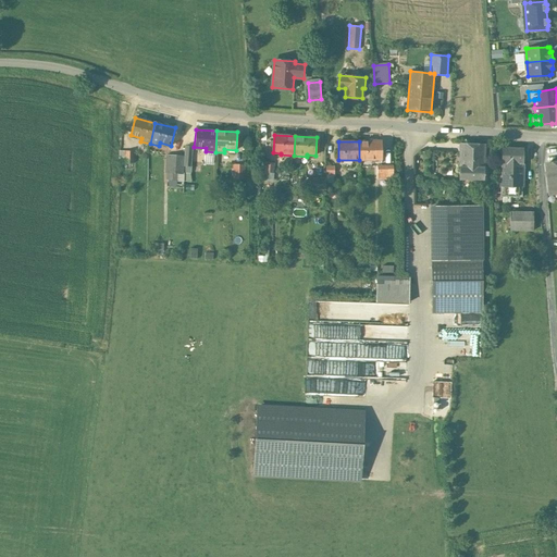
[(381,160),(381,141),(359,141),(359,160),(381,160)]
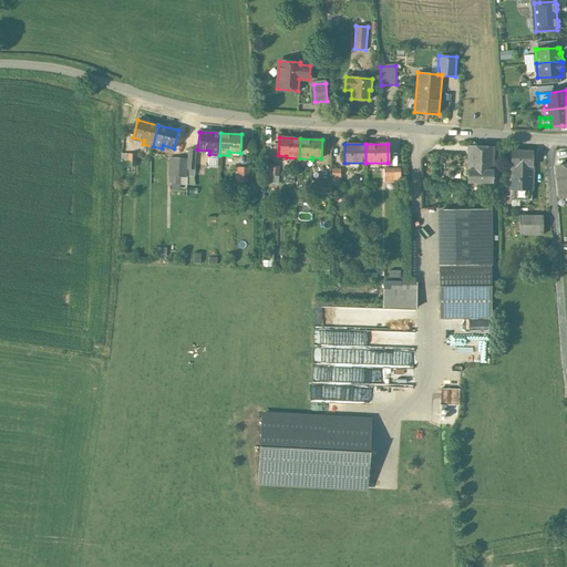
[(493,147),(468,146),(467,183),(492,183),(493,147)]
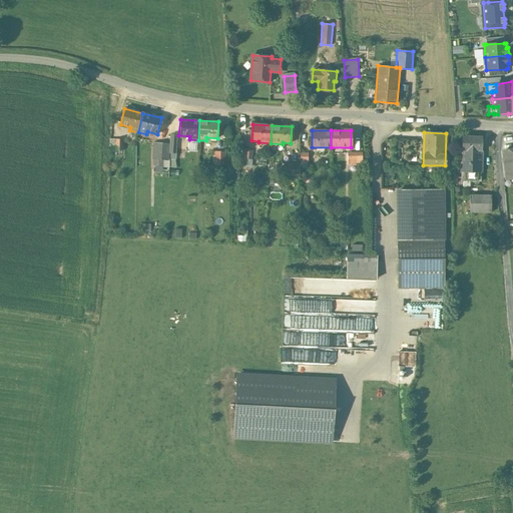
[(482,136),(462,136),(462,150),(481,151),(482,136)]
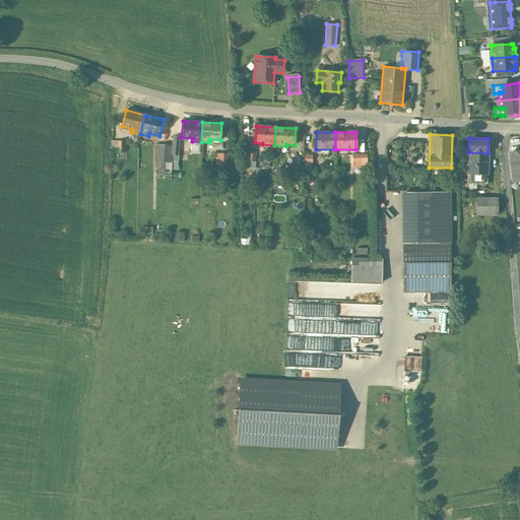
[(125,141),(112,141),(112,151),(125,151),(125,141)]
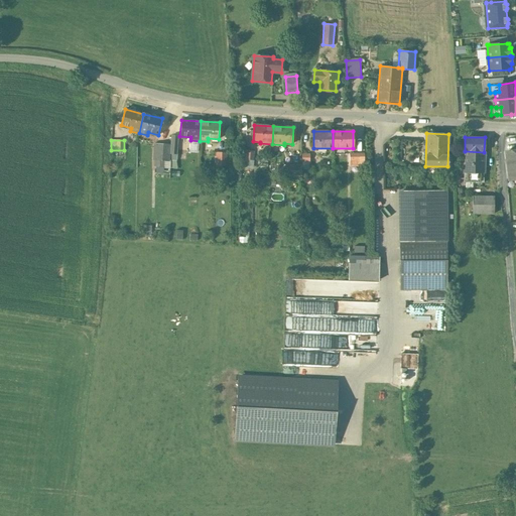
[(170,144),(155,143),(154,159),(155,159),(164,160),(169,160),(170,153),(170,144)]
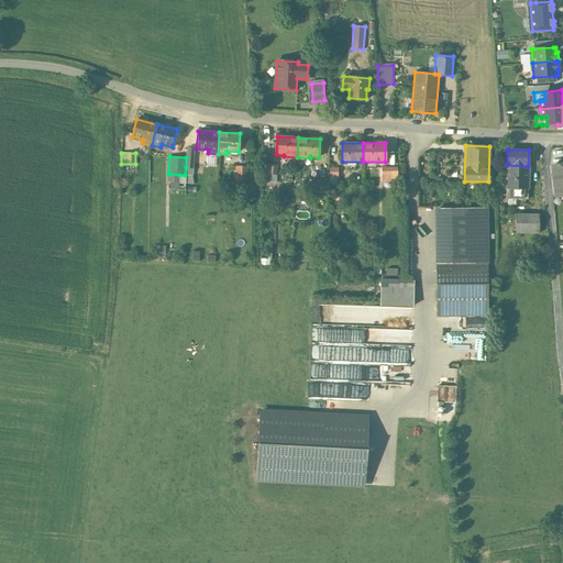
[(562,164),(552,166),(555,196),(562,195),(562,164)]
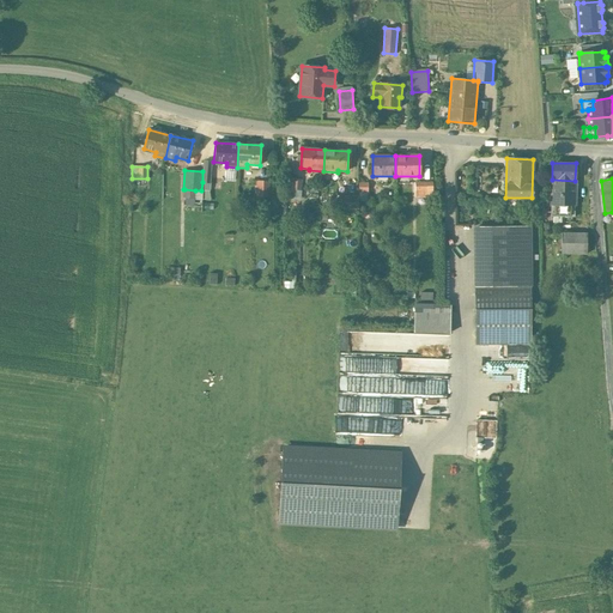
[(302,180),(292,180),(292,190),(302,190),(302,180)]
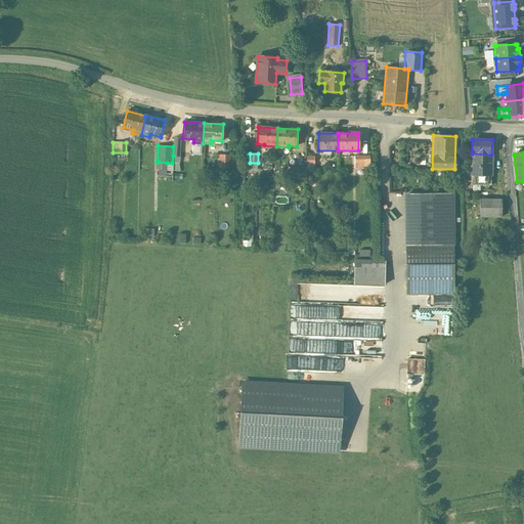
[(491,155),(472,154),(471,185),(491,185),(491,155)]
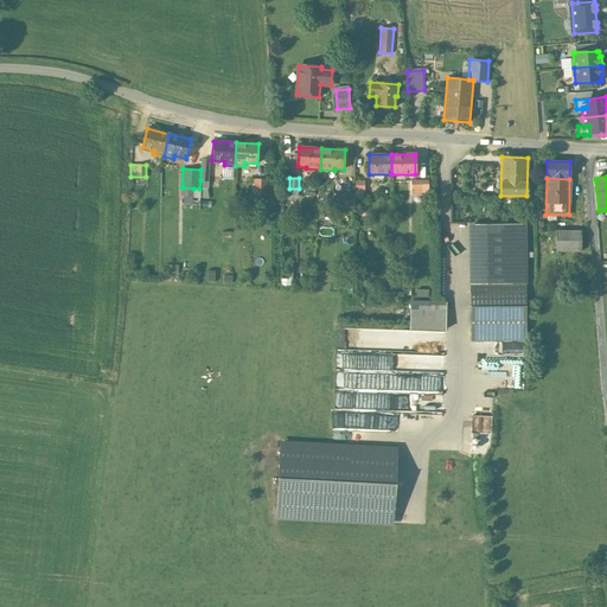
[(267,179),(255,179),(254,196),(267,196),(267,179)]
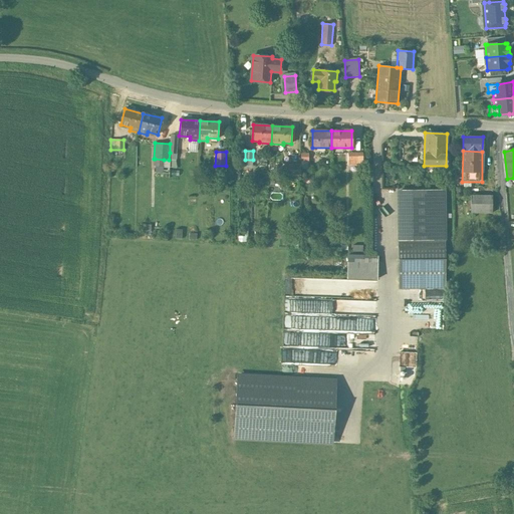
[(363,174),(363,153),(357,154),(357,160),(348,160),(348,166),(357,166),(357,174),(363,174)]
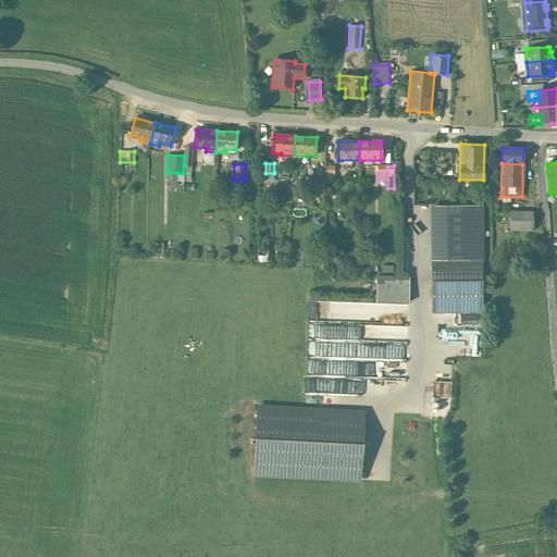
[(325,178),(313,178),(313,190),(325,190),(325,178)]
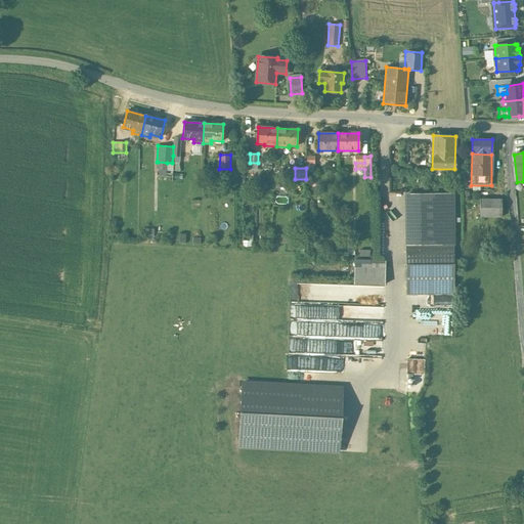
[(453,193),(405,193),(406,245),(453,245),(453,193)]
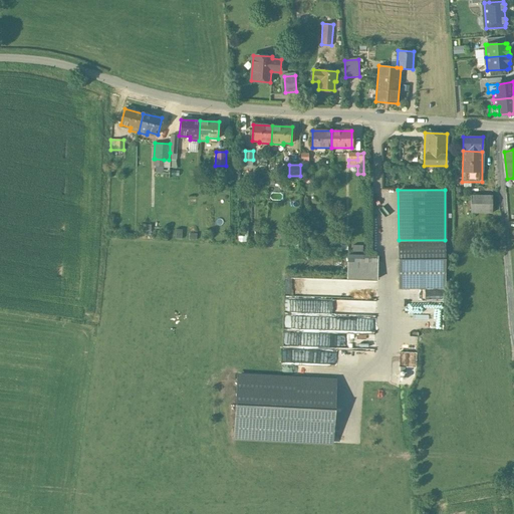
[(492,196),(471,196),(471,213),(492,213),(492,196)]
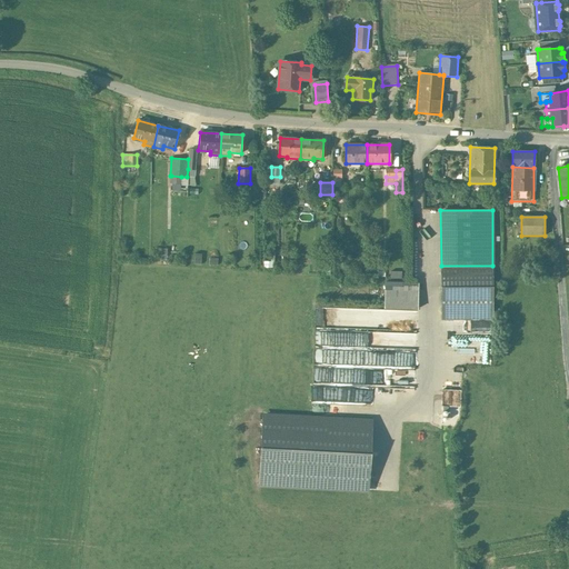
[(492,266),(441,266),(441,320),(493,320),(492,266)]
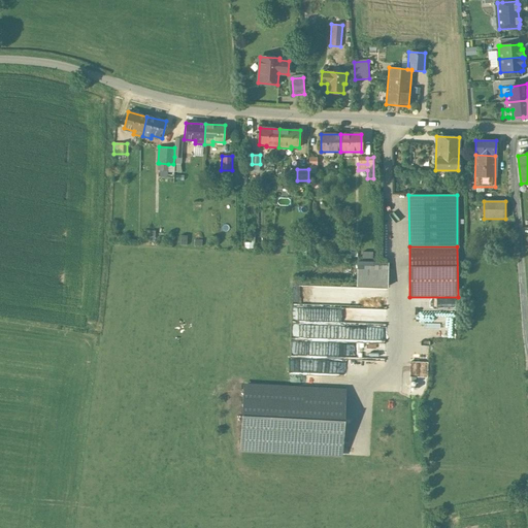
[(374,260),(374,252),(363,251),(363,260),(374,260)]
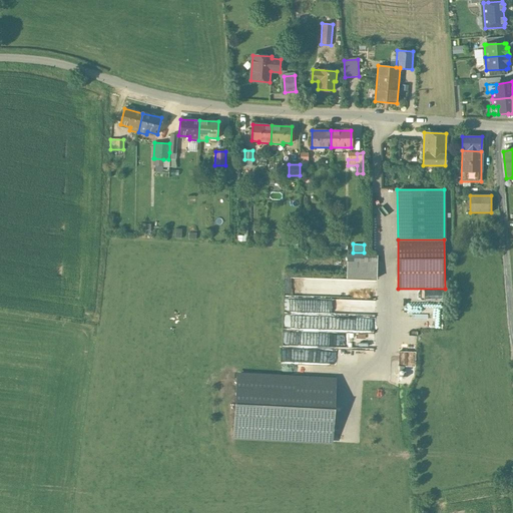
[(365,254),(348,253),(347,279),(376,280),(377,253),(365,253),(365,254)]
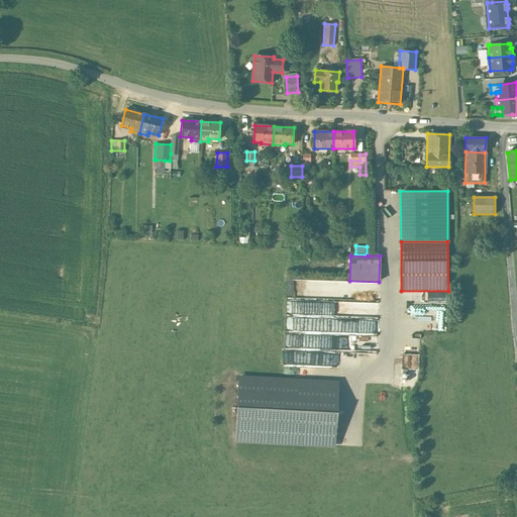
[(286,296),(300,296),(301,280),(287,280),(286,296)]
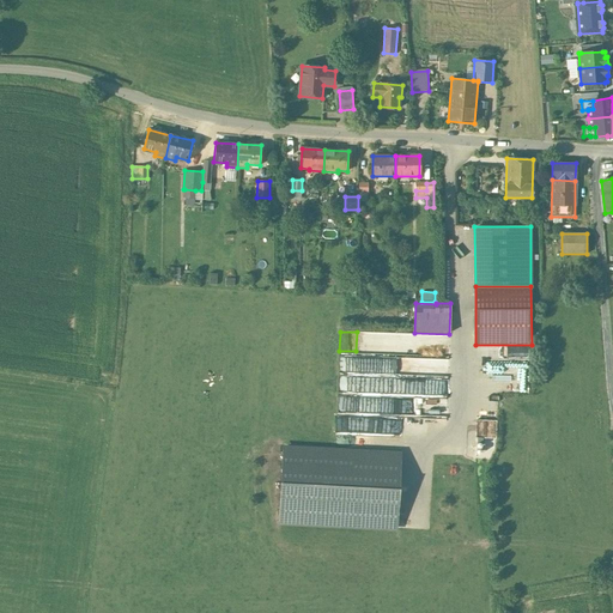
[(486,393),(528,390),(527,375),(484,377),(484,388),(475,389),(477,398),(487,396),(486,393)]
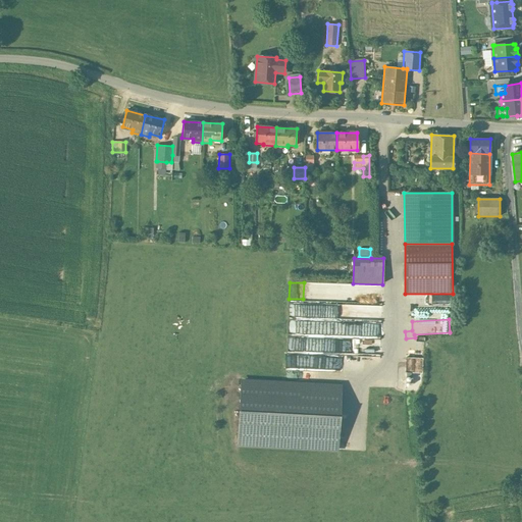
[(423,372),(423,357),(407,357),(406,372),(423,372)]
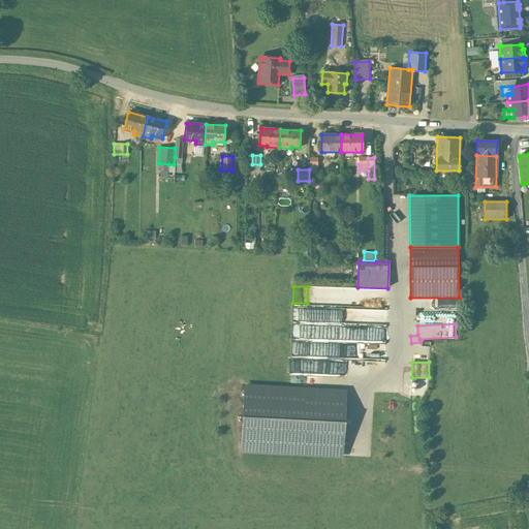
[(345,391),(245,386),(242,450),(341,456),(343,411),(344,411),(345,391)]
